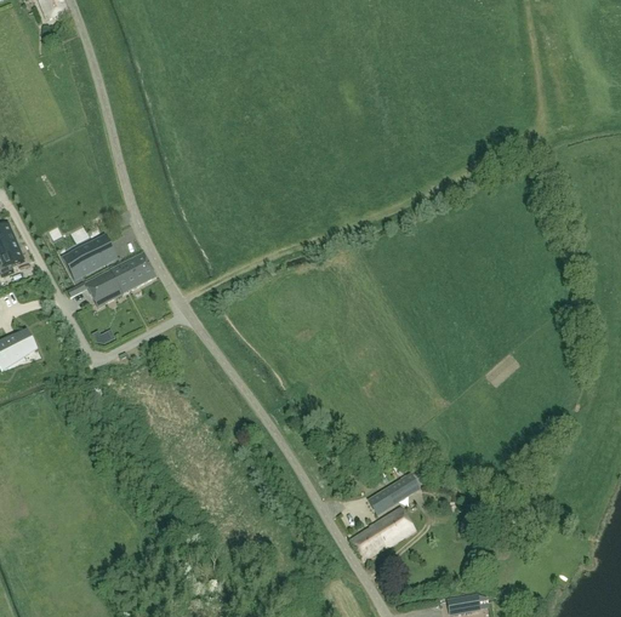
[(38,0),(46,20),(68,10),(63,0),(38,0)]
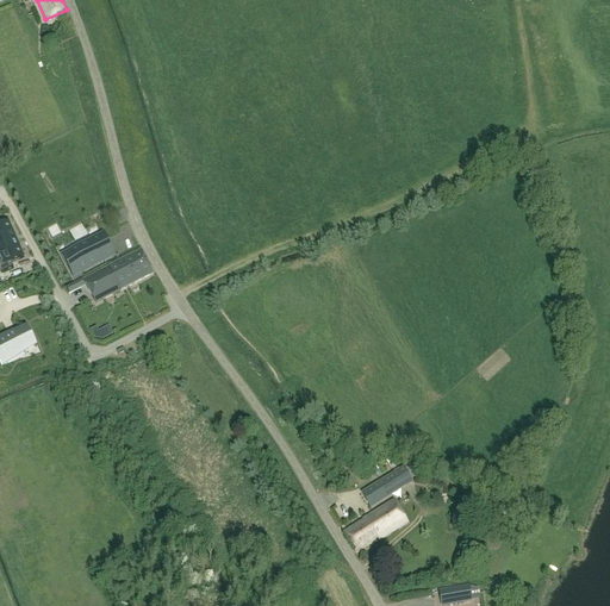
[(69,217),(38,235),(47,250),(78,231),(69,217)]
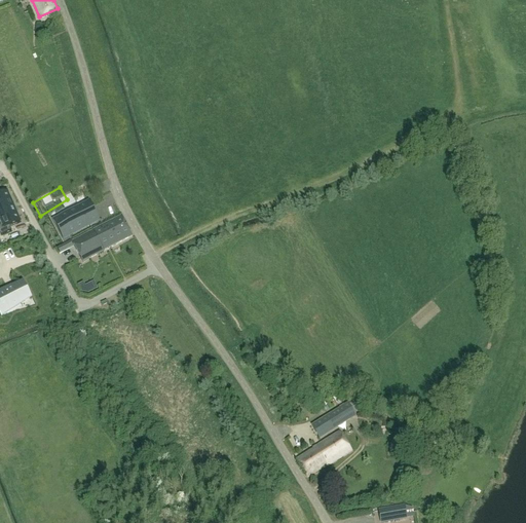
[(7,188),(0,191),(0,217),(4,227),(21,219),(7,188)]
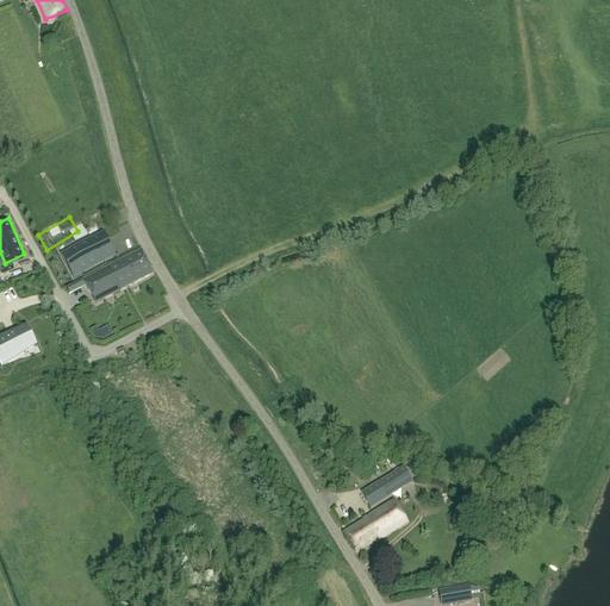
[(100,233),(69,250),(80,272),(111,254),(100,233)]
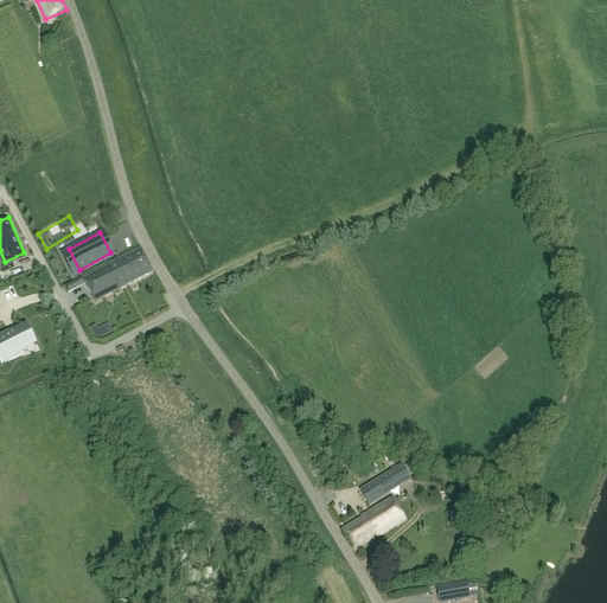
[(108,262),(83,277),(95,299),(121,286),(152,269),(140,245),(108,262)]
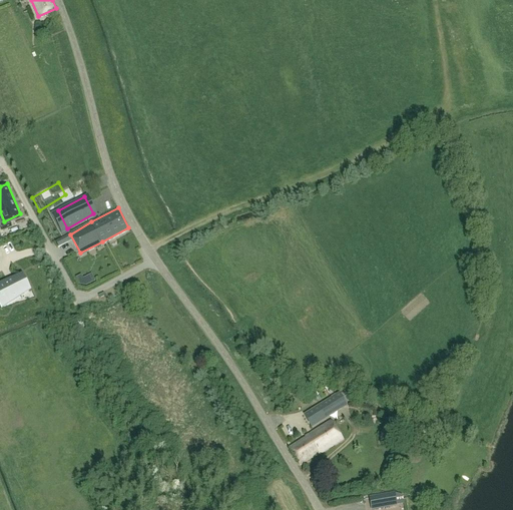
[(68,231),(55,238),(58,244),(71,237),(68,231)]
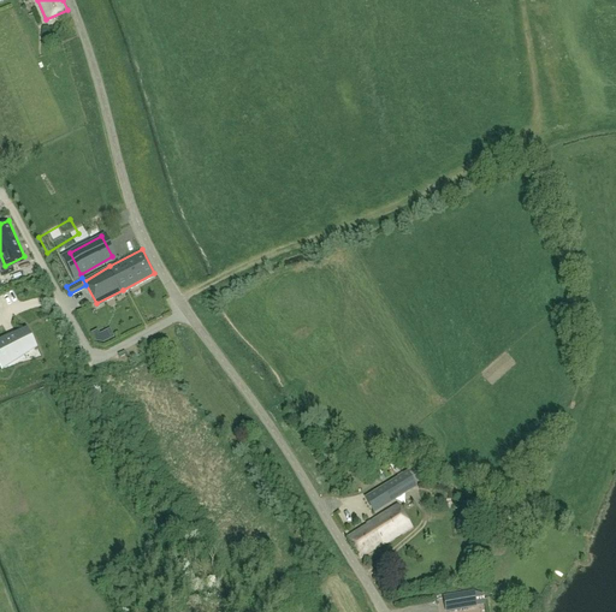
[(7,333),(0,336),(0,357),(4,364),(29,348),(27,344),(33,340),(25,327),(28,326),(27,325),(23,327),(10,336),(9,333),(7,333)]
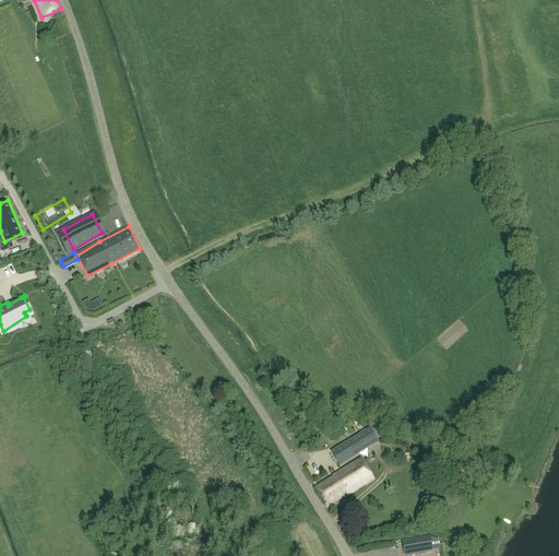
[(103,306),(98,298),(91,302),(88,298),(83,302),(87,309),(95,310),(103,306)]
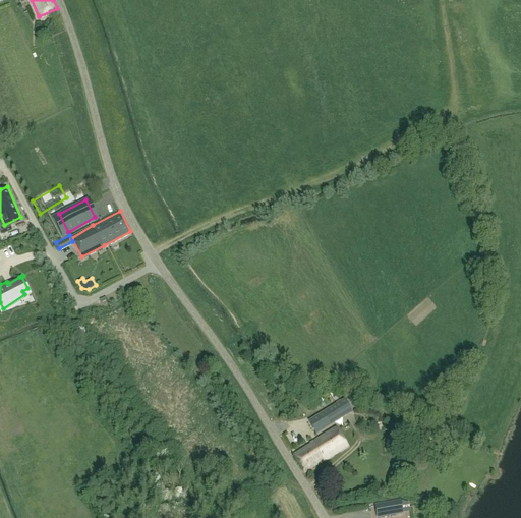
[(316,433),(352,410),(344,397),(307,418),(316,433)]
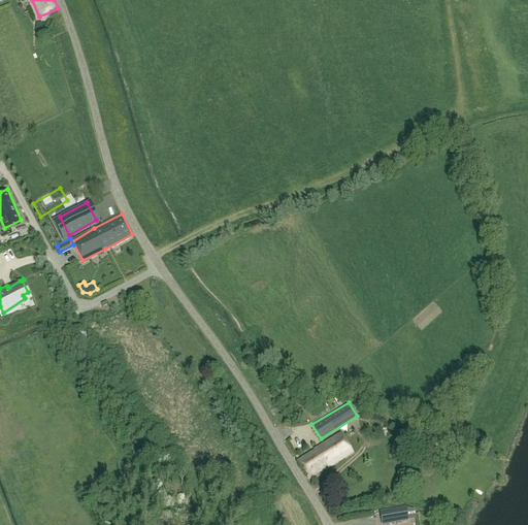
[(326,466),(353,450),(340,431),(315,448),(298,458),(308,477),(326,465),(326,466)]
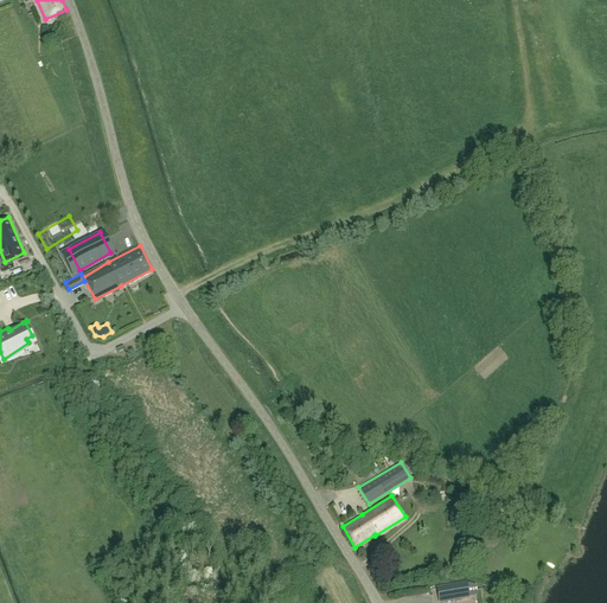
[(467,578),(436,584),(440,600),(470,594),(467,578)]
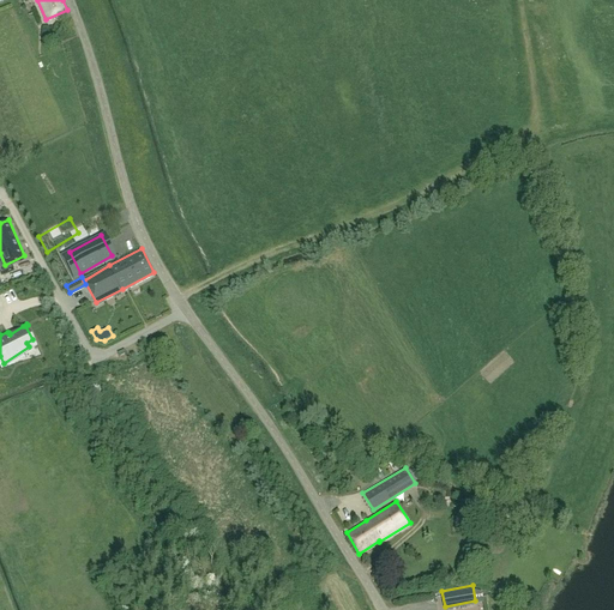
[(432,609),(432,596),(416,596),(416,607),(411,607),(411,609),(432,609)]
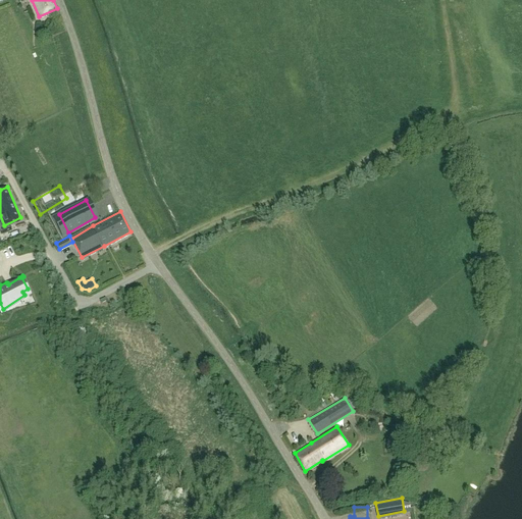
All buildings are outlined.
